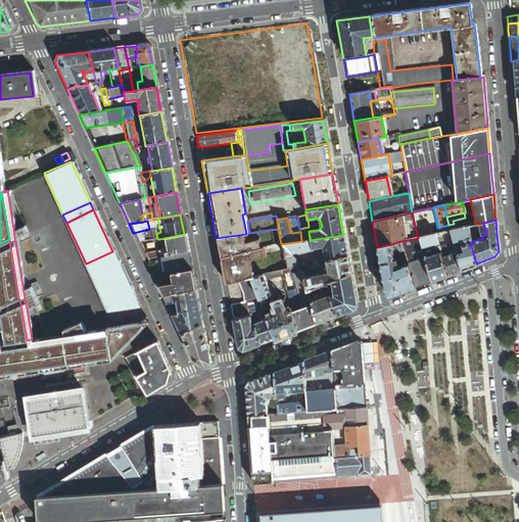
[(479,224),(476,224),(466,227),(468,233),(471,232),(478,230),(481,230),(480,228),(479,224)]
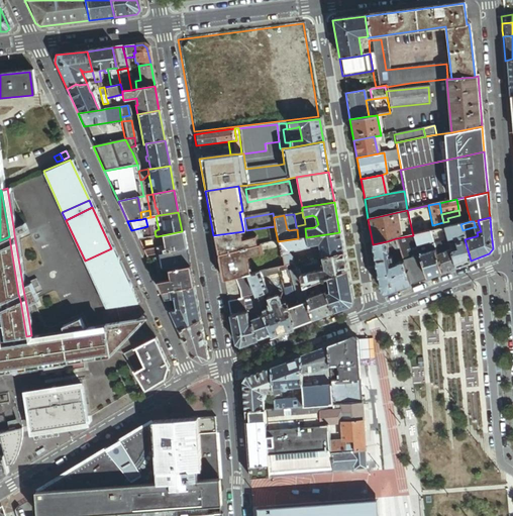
[(19,223),(13,226),(14,234),(22,230),(19,223)]
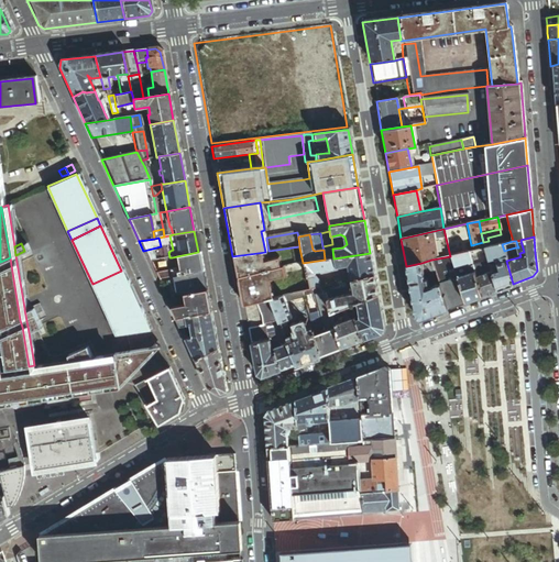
[(504,251),(502,244),(485,248),(483,248),(486,259),(493,256),(494,259),(495,264),(506,261),(504,251)]
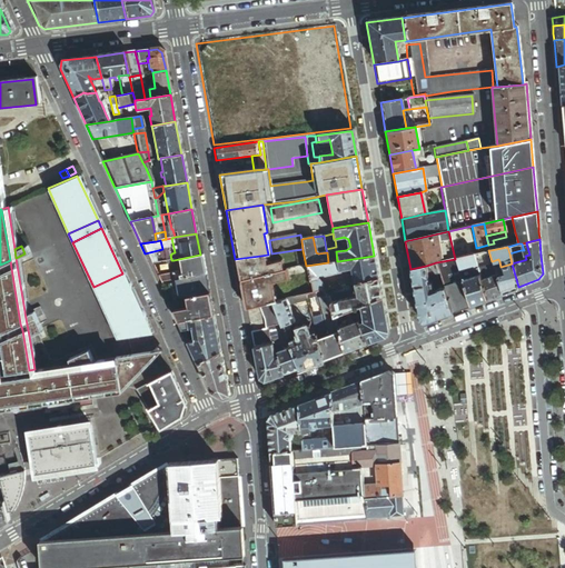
[(306,266),(303,250),(291,252),(295,269),(306,266)]
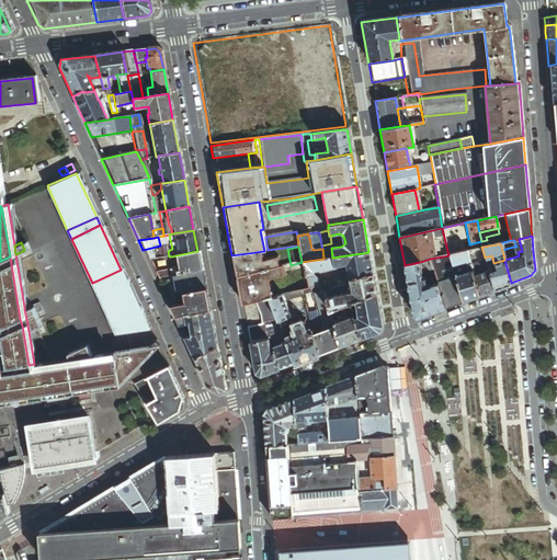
[(485,258),(481,247),(470,250),(466,251),(469,262),(473,261),(477,260),(485,258)]
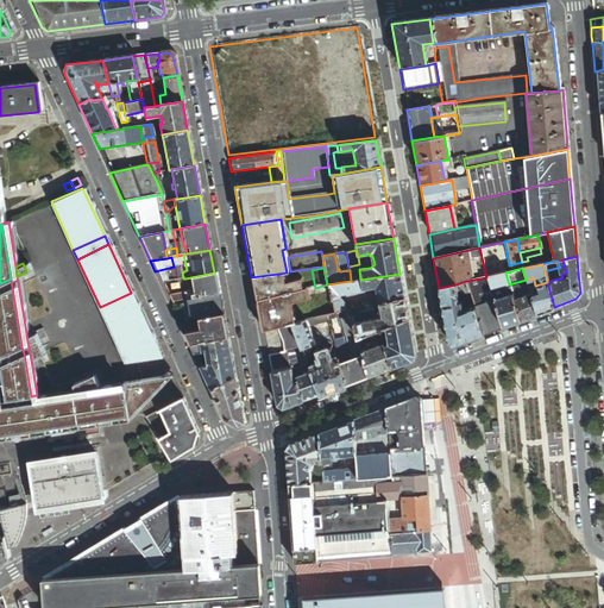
[(359,269),(350,270),(351,281),(360,280),(359,269)]
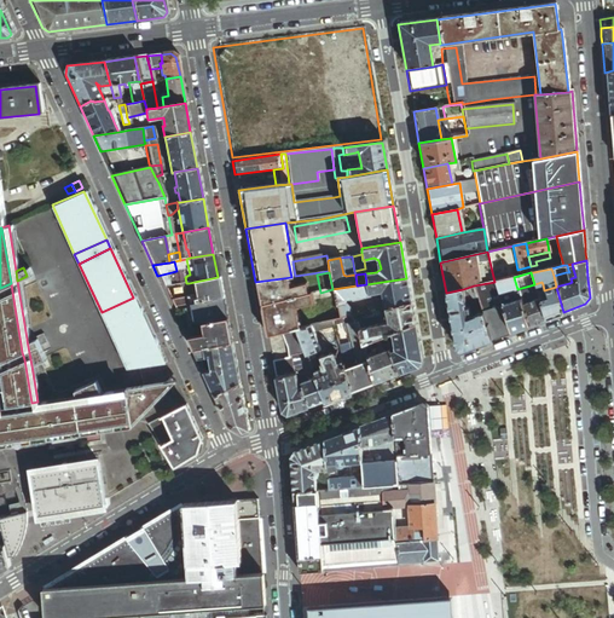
[(221,299),(218,277),(189,283),(191,298),(192,305),(221,299)]
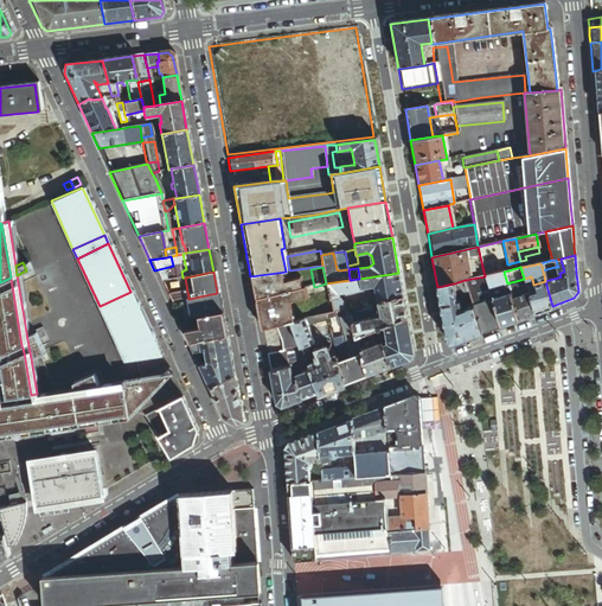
[(504,272),(485,276),(490,289),(501,286),(505,295),(492,300),(500,325),(518,319),(512,299),(510,292),(507,284),(504,272)]
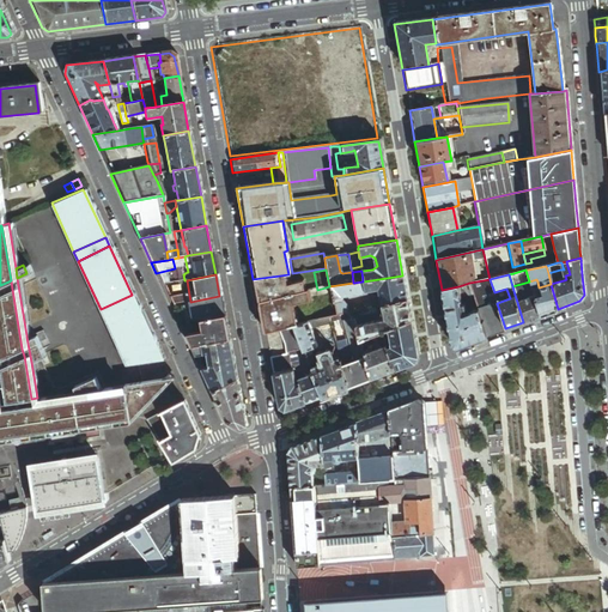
[(280,276),(253,279),(257,304),(304,294),(302,284),(281,289),(280,276)]
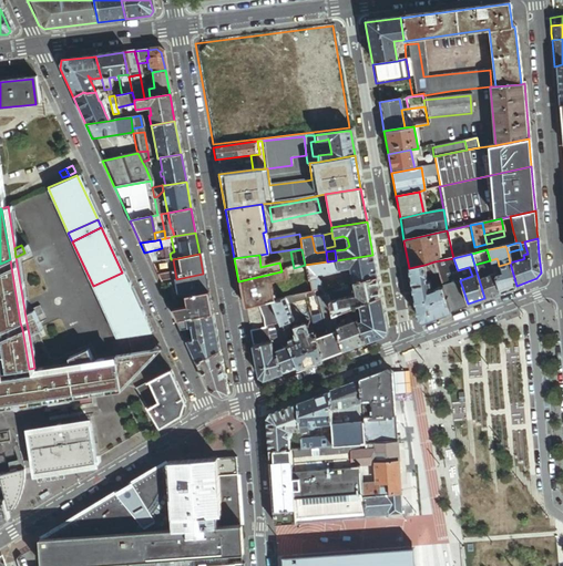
[(377,276),(372,255),(336,260),(337,270),(349,268),(350,271),(351,275),(352,283),(377,276)]
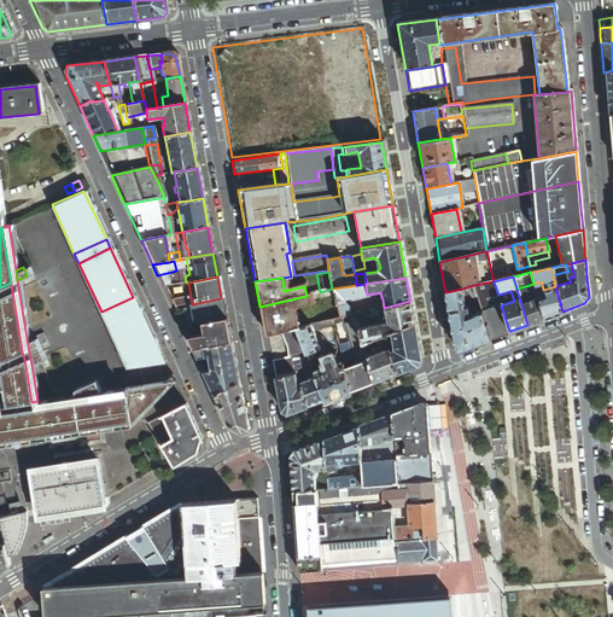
[(498,295),(494,281),(473,285),(477,297),(482,313),(490,338),(509,331),(501,306),(498,295)]
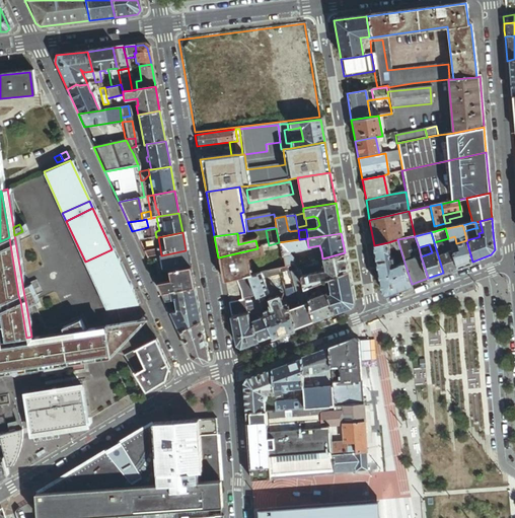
[(0,248),(10,244),(9,237),(0,241),(0,248)]
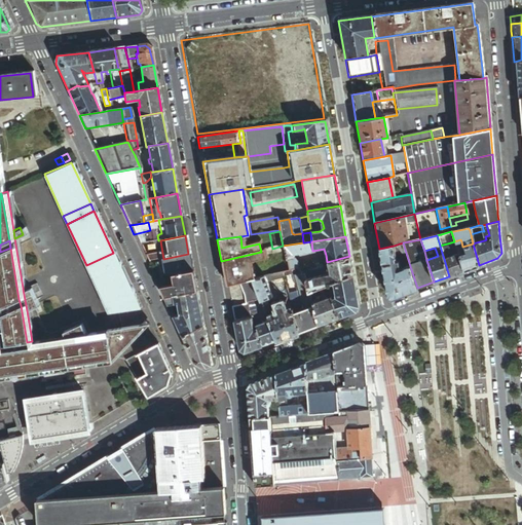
[(312,251),(311,241),(303,242),(283,246),(283,248),(285,258),(286,261),(292,259),(291,254),(312,251)]
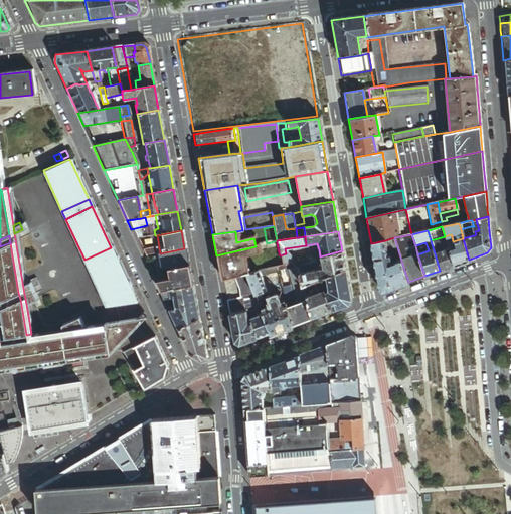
[(446,238),(445,236),(438,238),(440,245),(442,250),(449,248),(447,243),(446,238)]
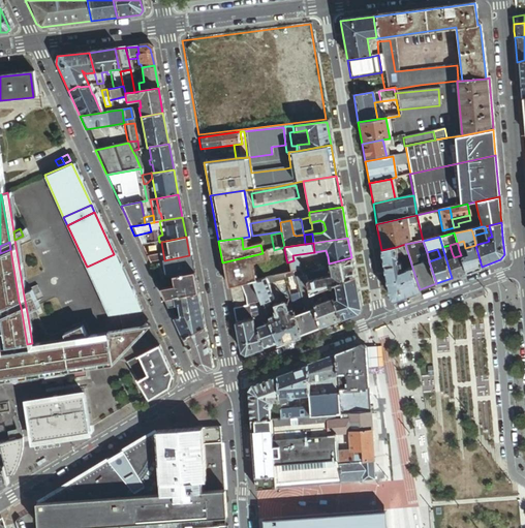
[(408,254),(405,244),(396,247),(398,256),(408,254)]
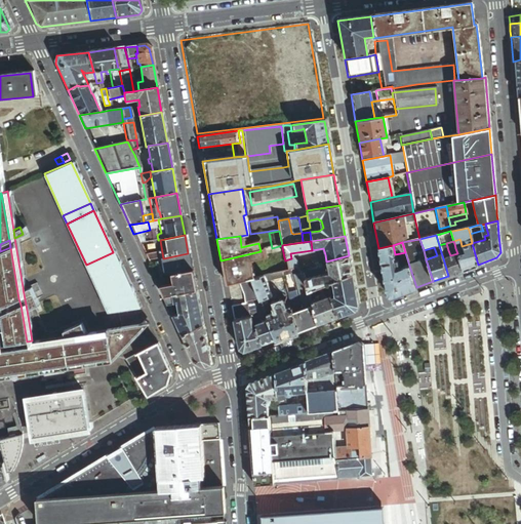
[(463,271),(478,265),(472,243),(462,246),(455,248),(457,253),(463,271)]
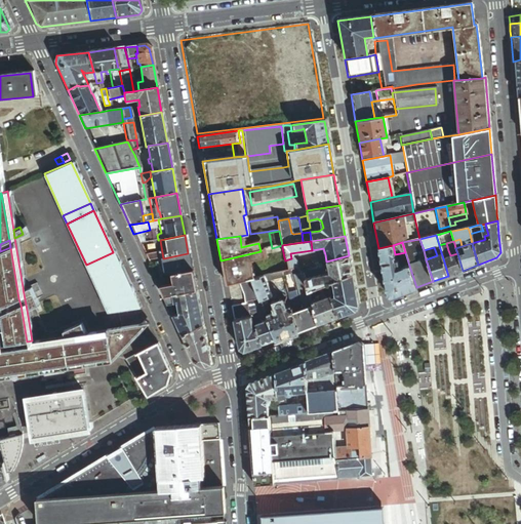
[(393,245),(378,248),(387,294),(392,296),(416,287),(409,266),(399,270),(398,266),(396,266),(394,255),(395,254),(393,245)]
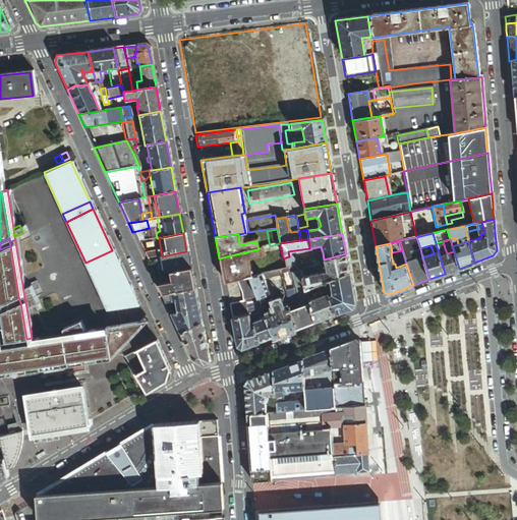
[(0,304),(18,296),(10,245),(0,249),(0,304)]
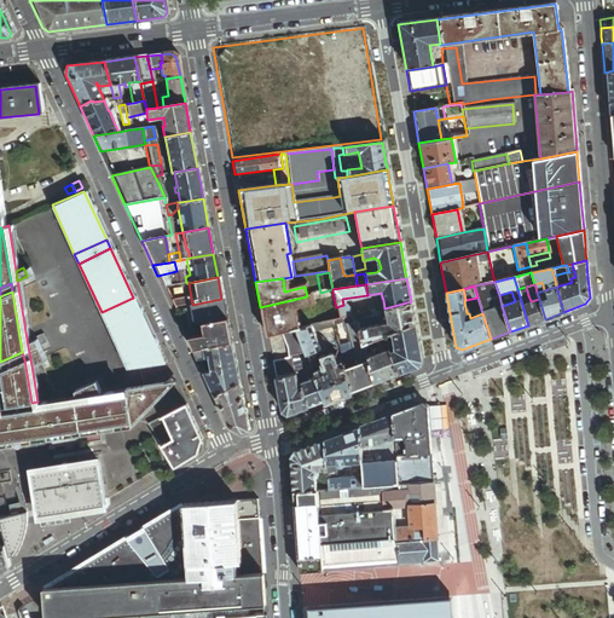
[(335,304),(332,292),(311,296),(313,309),(335,304)]
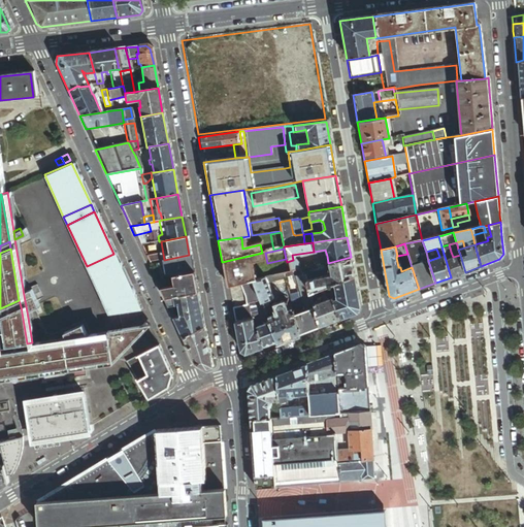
[(436,249),(426,252),(428,261),(439,257),(436,249)]
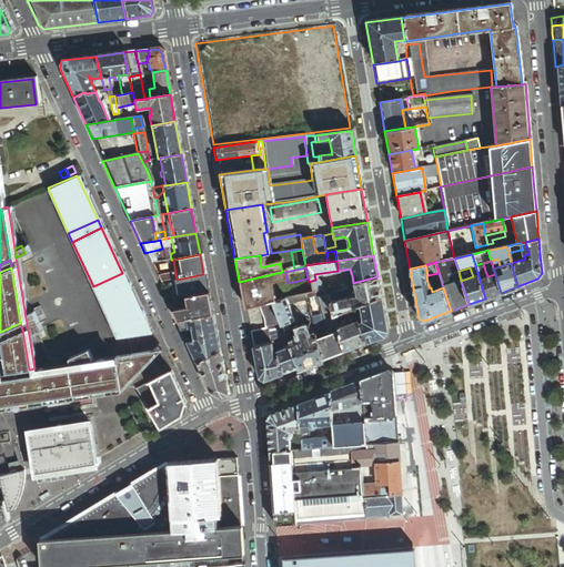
[(285,271),(282,272),(239,282),(244,309),(258,305),(271,302),(275,301),(272,287),(288,283),(285,272),(285,271)]
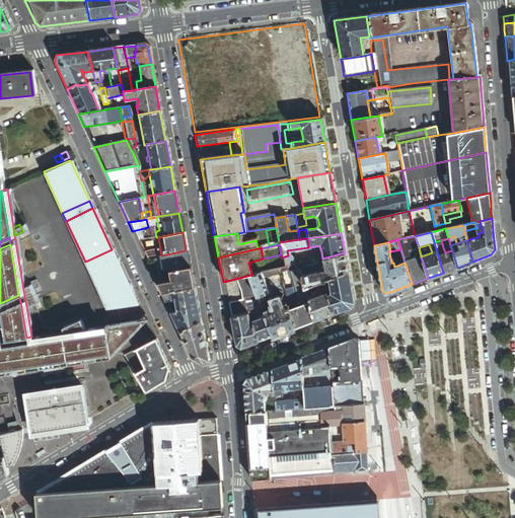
[(116,256),(112,249),(85,262),(88,270),(116,256)]
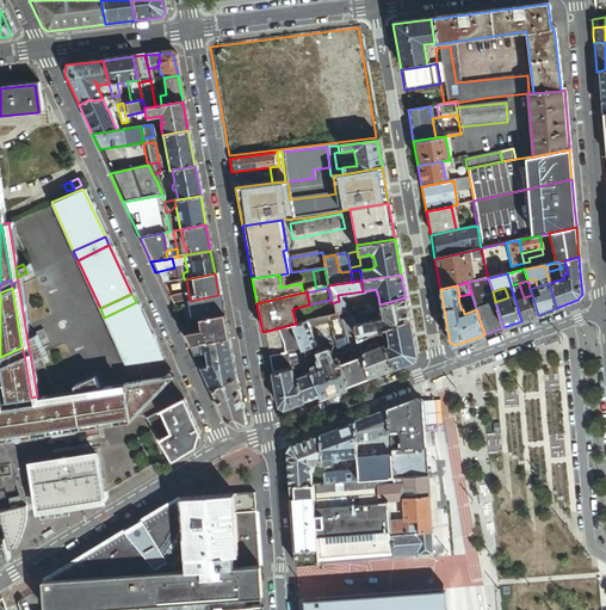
[(189,294),(167,297),(171,305),(186,301),(190,301),(189,294)]
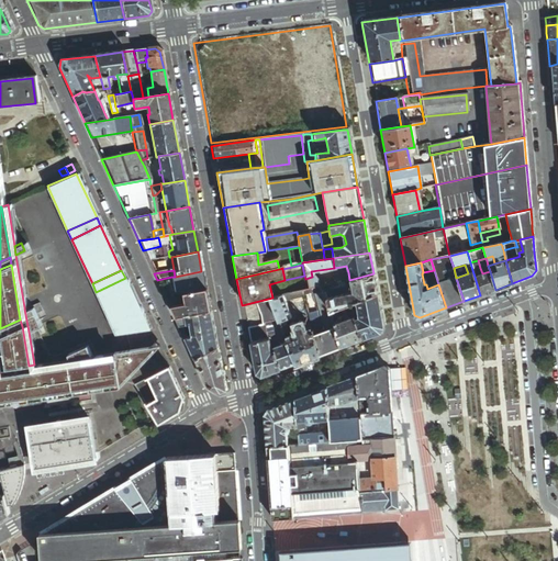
[(205,289),(201,271),(175,277),(171,277),(175,295),(180,294),(205,289)]
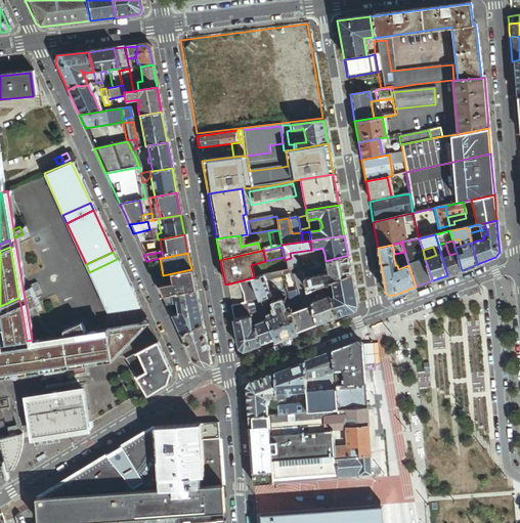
[(447,275),(462,270),(457,253),(449,255),(442,258),(447,275)]
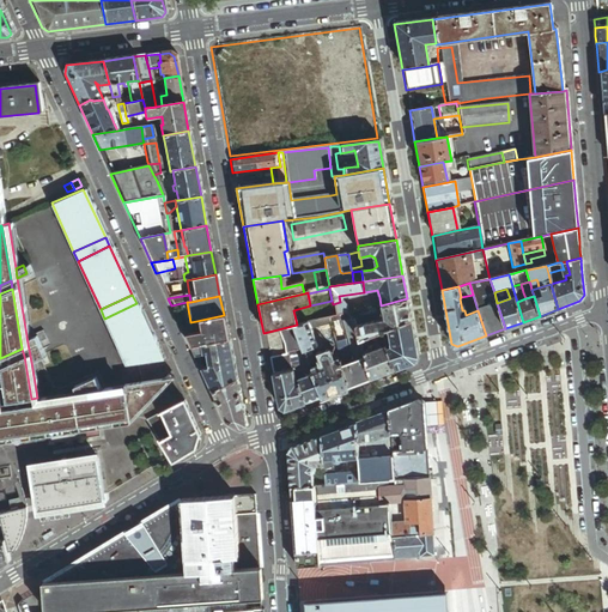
[(411,321),(407,298),(381,306),(383,314),(384,322),(380,321),(360,326),(354,327),(358,341),(380,333),(388,331),(411,321)]
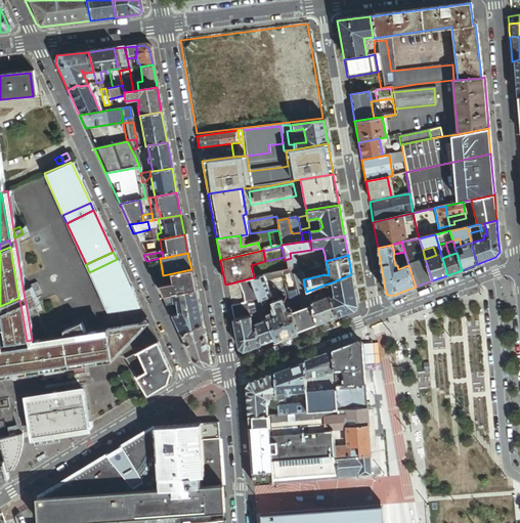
[(286,270),(295,268),(294,261),(291,258),(285,260),(286,270)]
